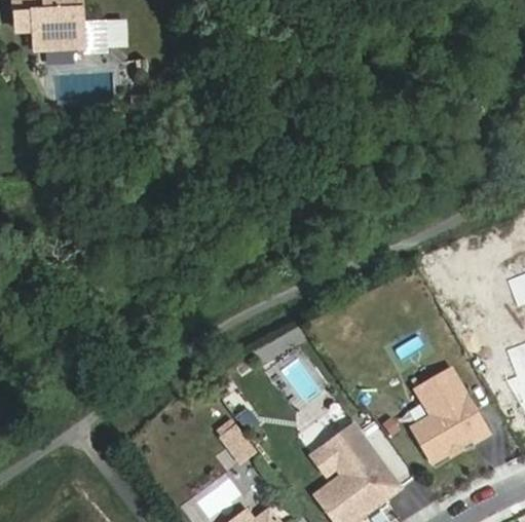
[(22,0),(22,15),(24,15),(41,15),(41,36),(41,53),(89,52),(88,0),(22,0)]
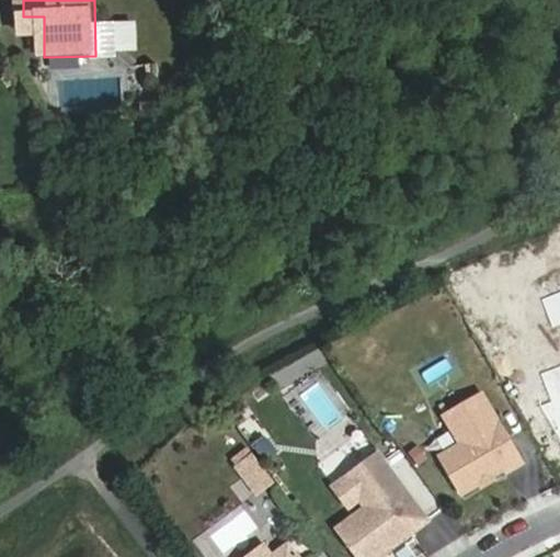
[(44,38),(44,16),(25,16),(26,31),(33,37),(44,38)]
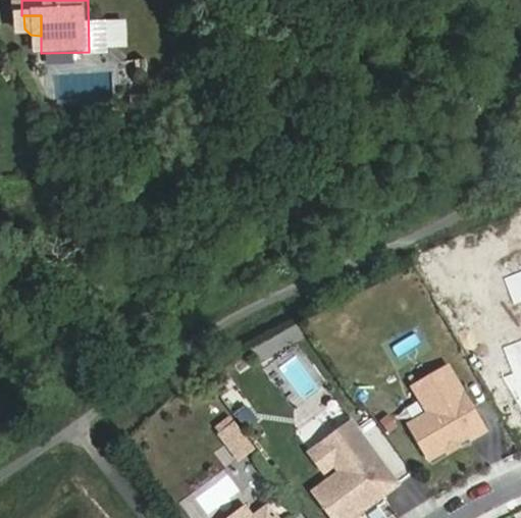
[(301,328),(289,337),(301,353),(313,345),(301,328)]
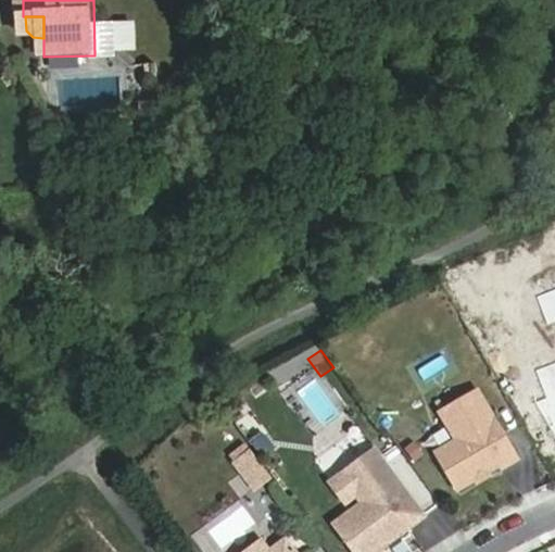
[(554,363),(532,372),(554,428),(554,363)]
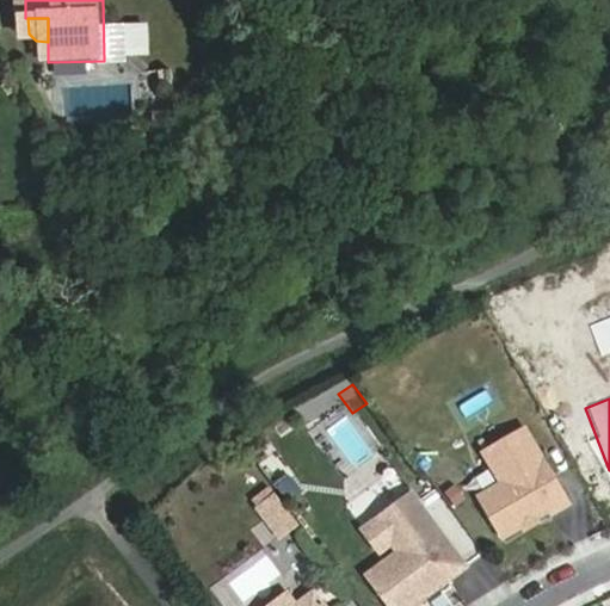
[(523,430),(481,453),(499,484),(478,499),(501,539),(548,512),(549,515),(567,505),(523,430)]
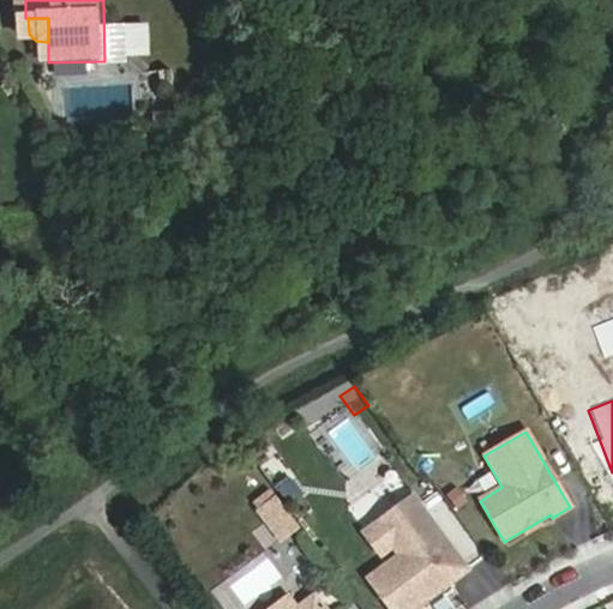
[(296,529),(268,490),(248,505),(277,543),(296,529)]
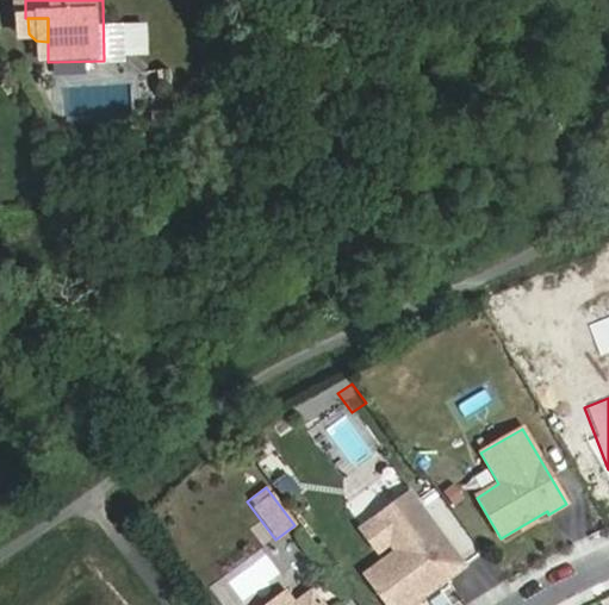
[(403,491),(368,518),(384,540),(391,549),(361,573),(385,604),(402,604),(432,582),(426,575),(433,569),(439,577),(458,562),(403,491)]
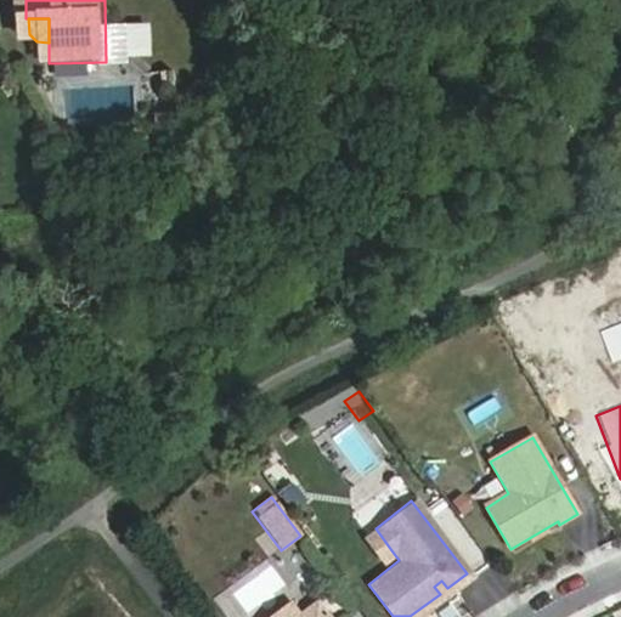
[(380,559),(391,550),(376,528),(362,538),(380,559)]
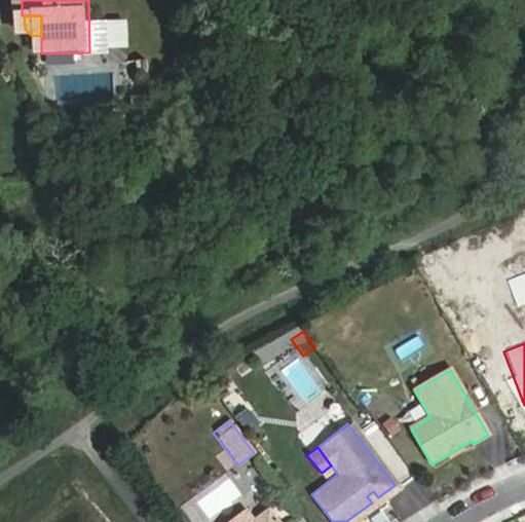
[(390,449),(381,456),(402,484),(412,477),(390,449)]
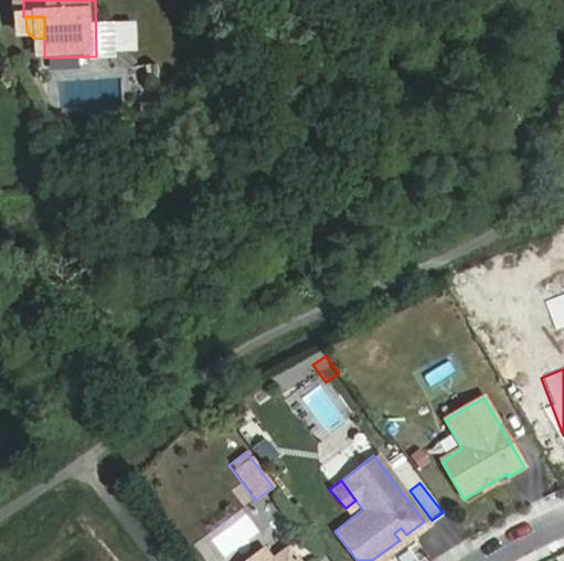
[(285,548),(268,560),(296,560),(297,557),(296,553),(289,553),(285,548)]
